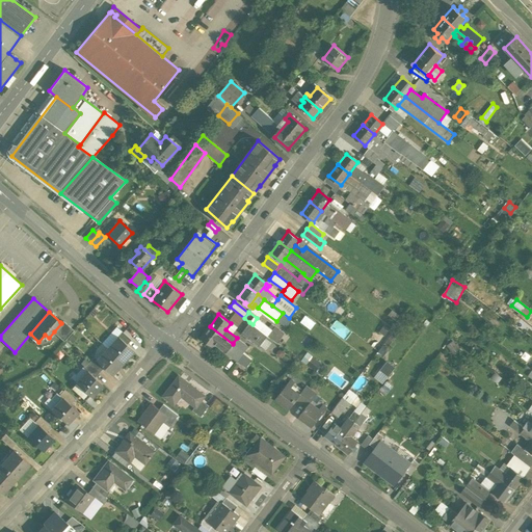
[(257,318),(253,324),(258,328),(262,322),(257,318)]
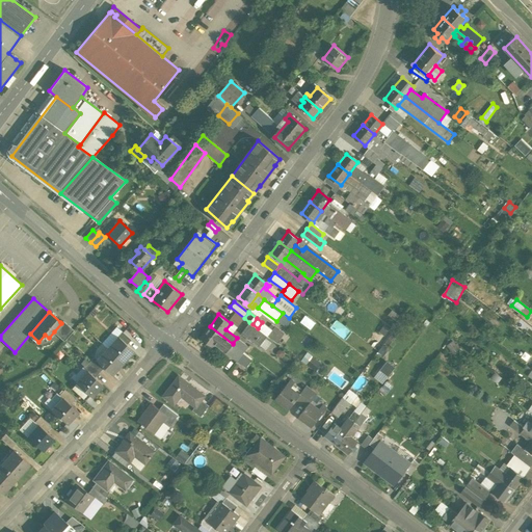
[(61,323),(54,331),(63,341),(74,330),(62,320),(60,322),(61,323)]
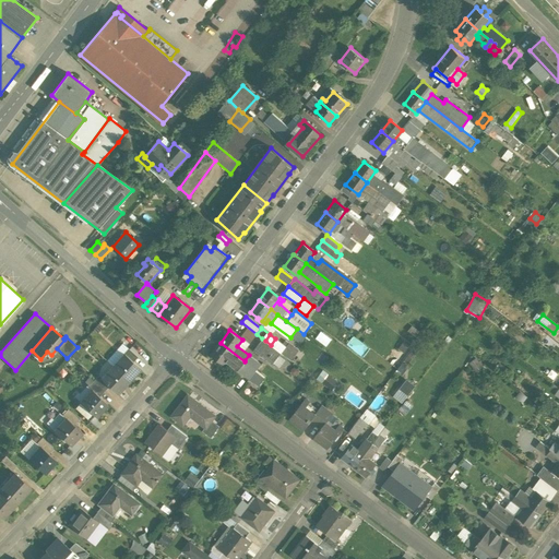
[(262,339),(254,351),(273,364),(281,354),(265,341),(262,339)]
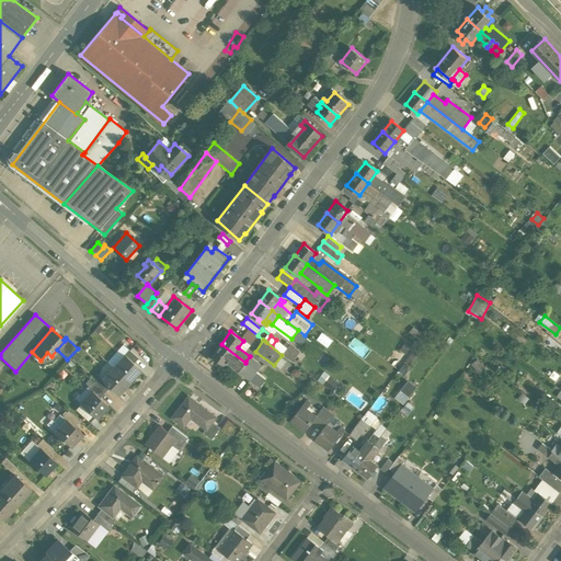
[(284,345),(276,340),(272,346),(282,354),(289,344),(287,342),(284,345)]
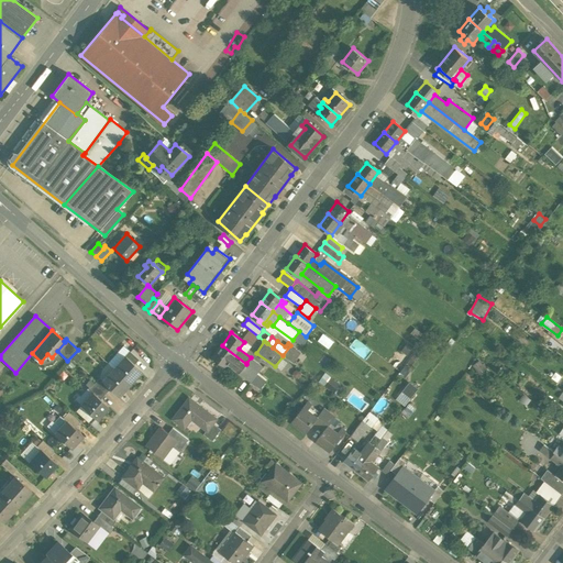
[(246,364),(222,345),(212,357),(225,367),(229,364),(231,361),(242,370),(246,364)]
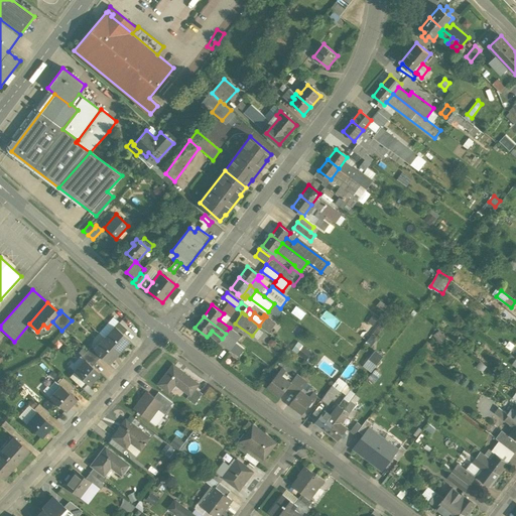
[(127,330),(118,321),(114,327),(114,328),(115,327),(123,334),(127,330)]
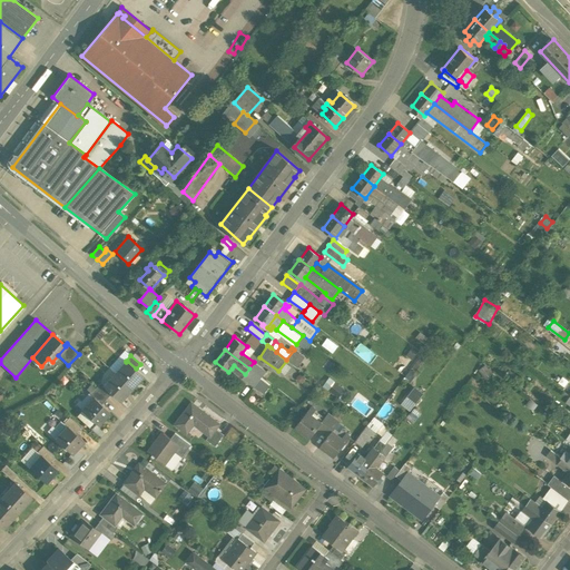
[(126,362),(116,374),(131,387),(143,375),(136,369),(127,361),(126,362)]
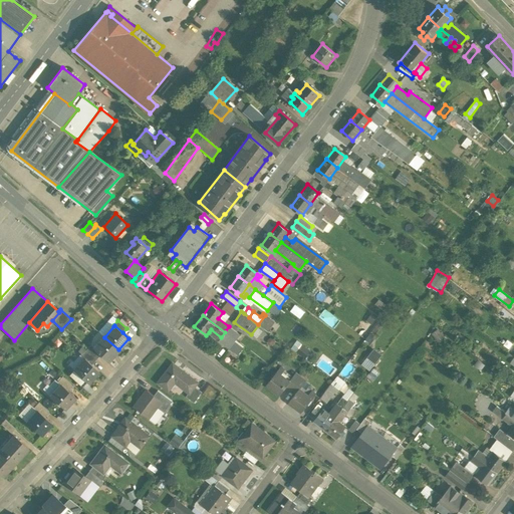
[(221,337),(211,329),(209,332),(224,343),(226,340),(221,337)]
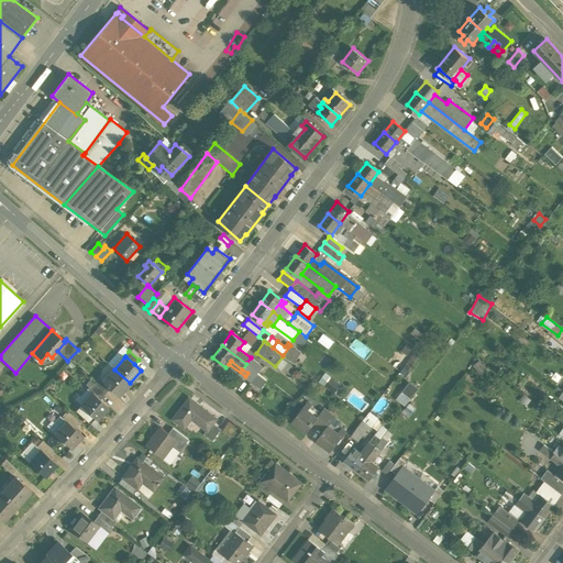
[(258,372),(246,363),(246,364),(242,370),(247,373),(245,376),(252,381),(258,372)]
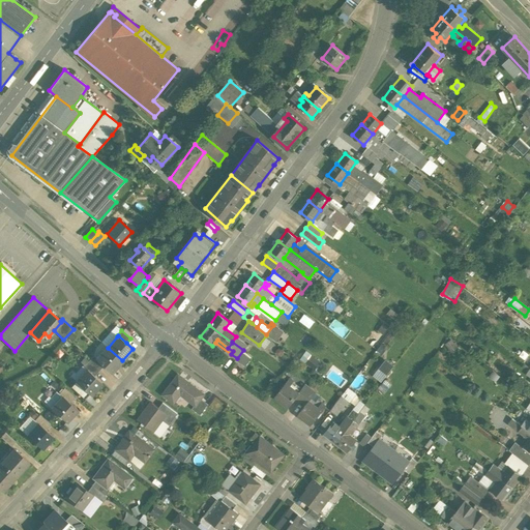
[(97,358),(96,359),(104,366),(111,373),(122,360),(108,348),(97,358)]
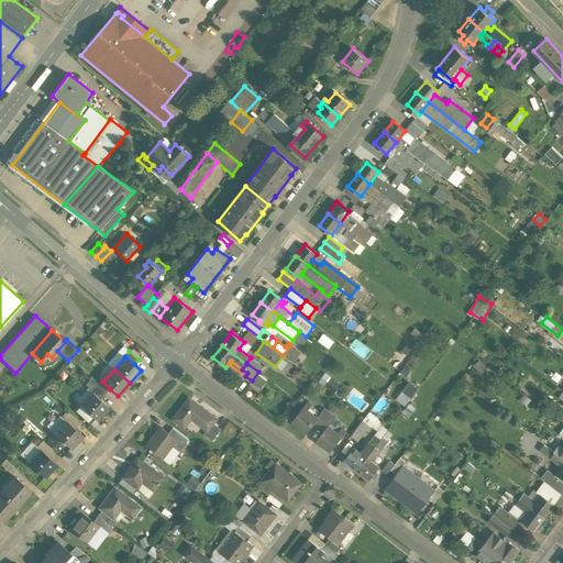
[(335,393),(342,384),(327,373),(320,381),(335,393)]
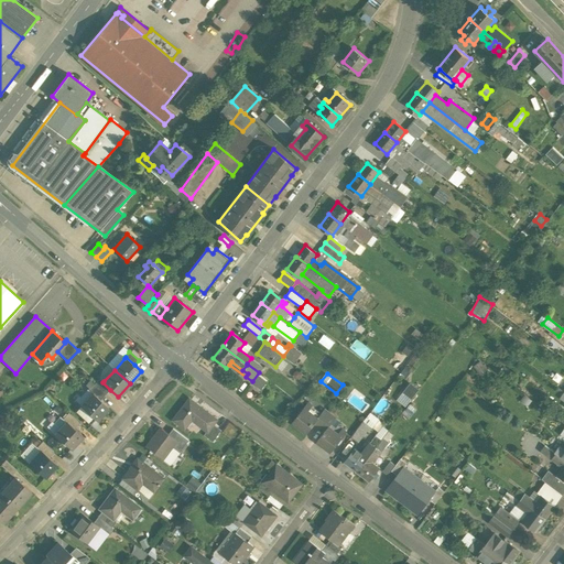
[(110,390),(102,382),(104,381),(99,379),(94,384),(106,394),(110,390)]
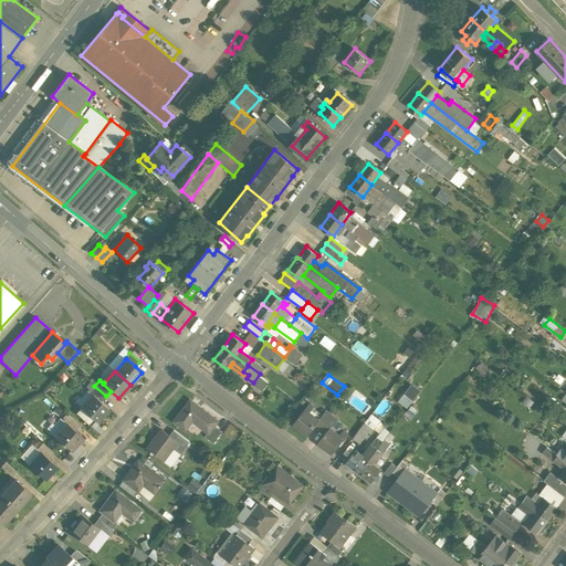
[(412,384),(400,401),(409,408),(421,390),(412,384)]
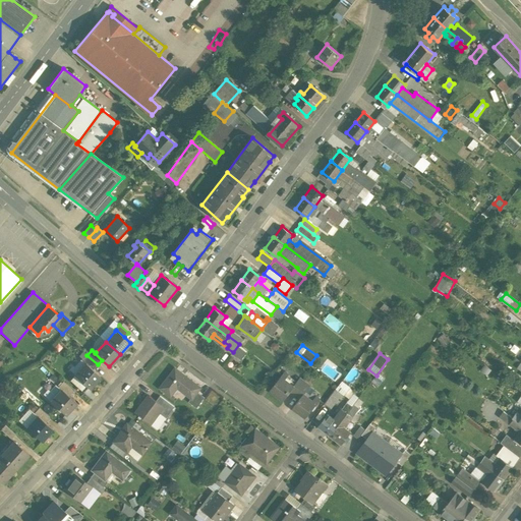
[(98,364),(87,355),(81,360),(85,363),(93,369),(98,364)]
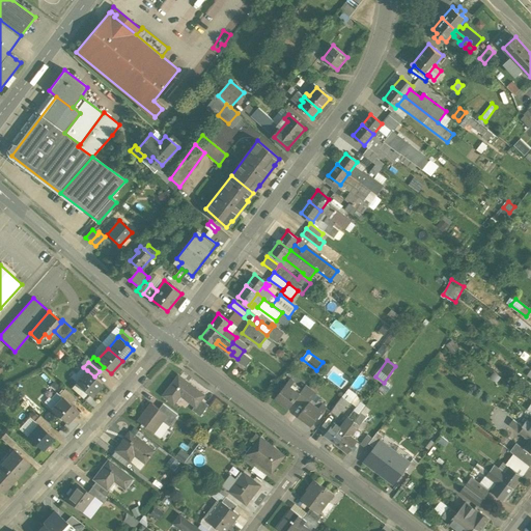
[(87,370),(77,383),(90,395),(102,383),(94,376),(87,370)]
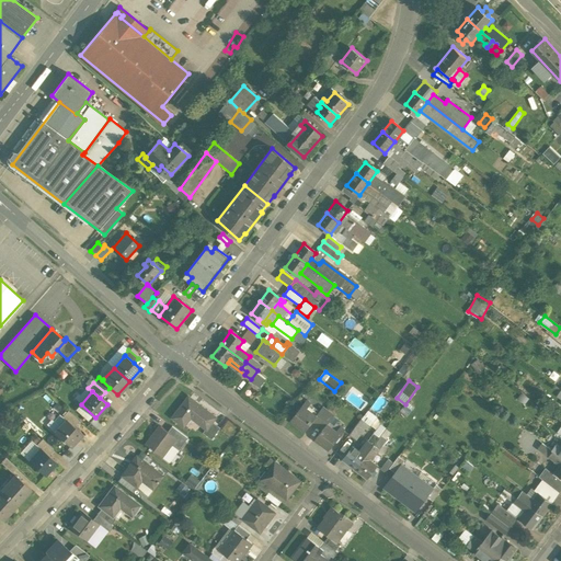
[(216,418),(189,397),(173,418),(183,425),(191,416),(206,428),(207,428),(213,422),(216,418)]
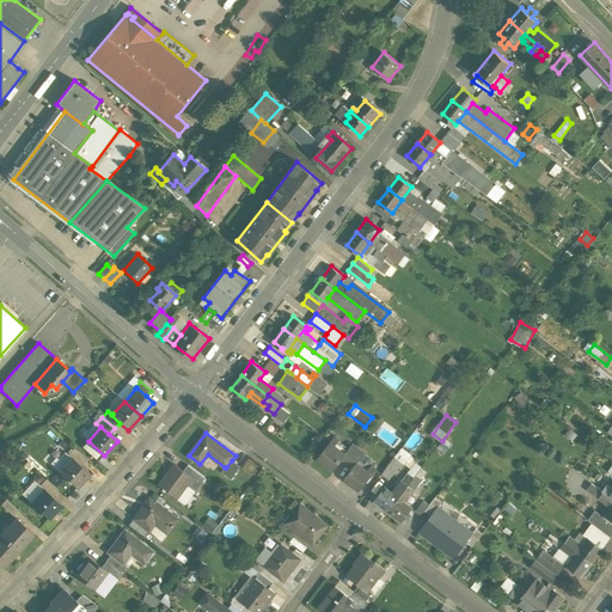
[(335,438),(318,459),(334,470),(341,460),(347,453),(346,453),(335,444),(337,440),(335,438)]
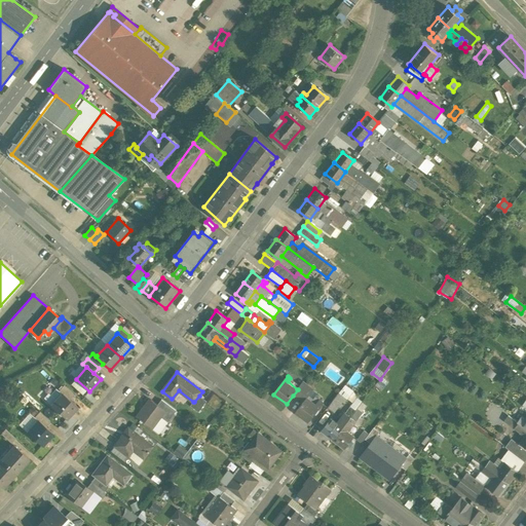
[(303,381),(297,389),(298,389),(293,396),(298,399),(305,389),(308,385),(303,381)]
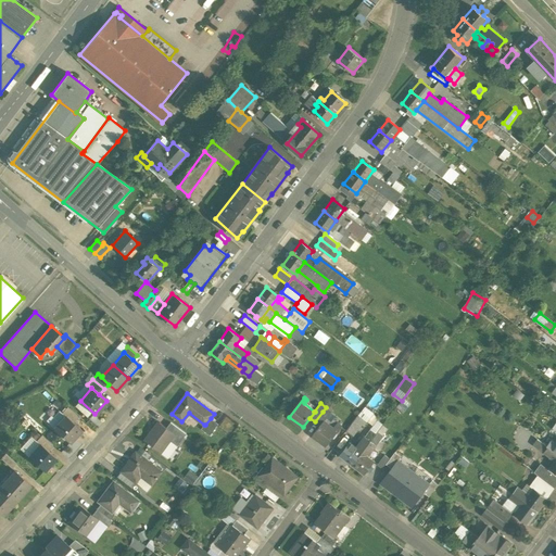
[(79,417),(67,406),(62,413),(65,416),(66,416),(74,422),(79,417)]
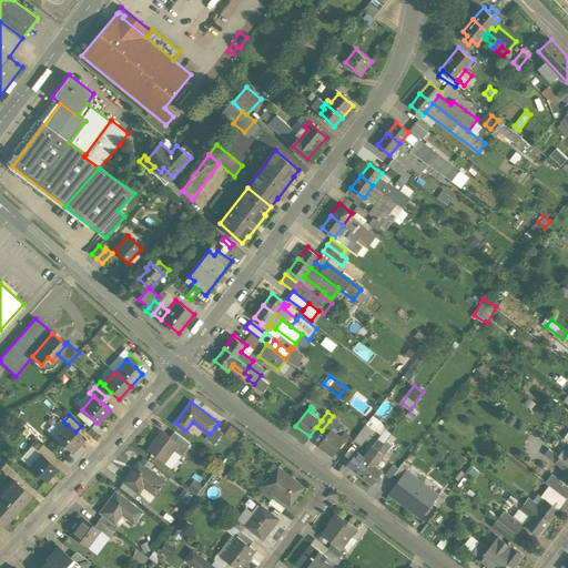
[(60,419),(54,426),(52,425),(48,429),(56,437),(67,425),(63,422),(60,419)]
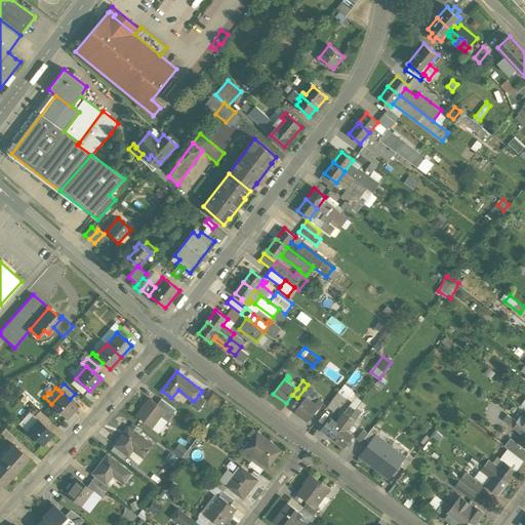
[(305,389),(297,398),(301,402),(307,396),(308,396),(310,393),(305,389)]
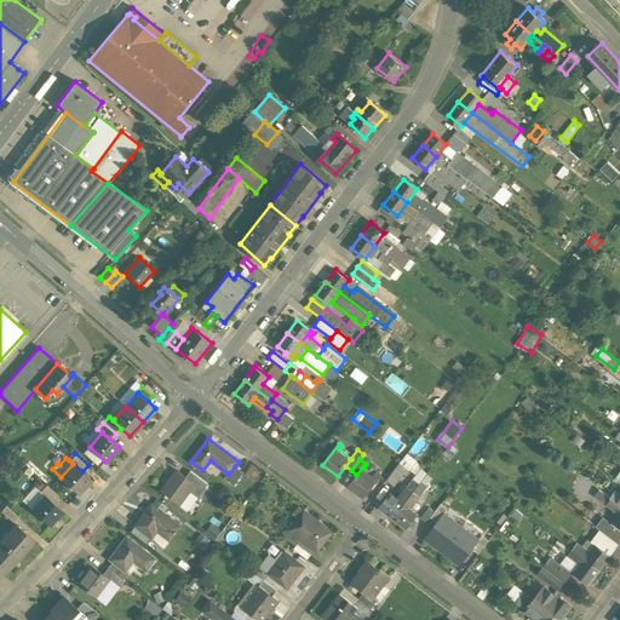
[(400,463),(386,480),(394,486),(407,469),(400,463)]
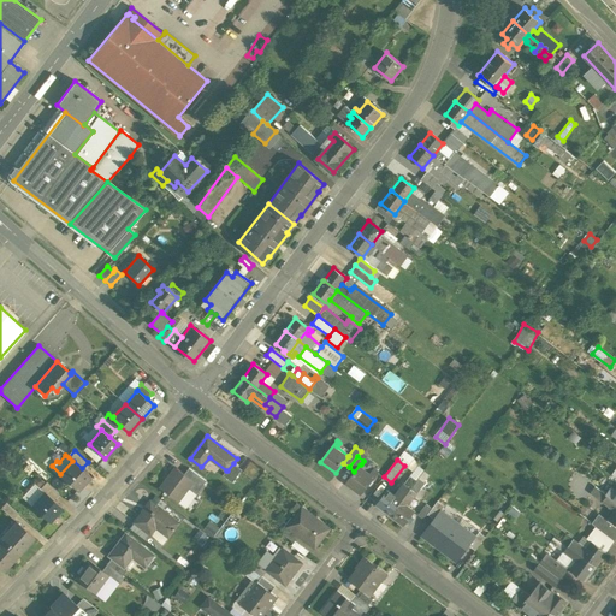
[(82,468),(73,461),(72,461),(60,474),(60,475),(77,490),(90,477),(82,468)]
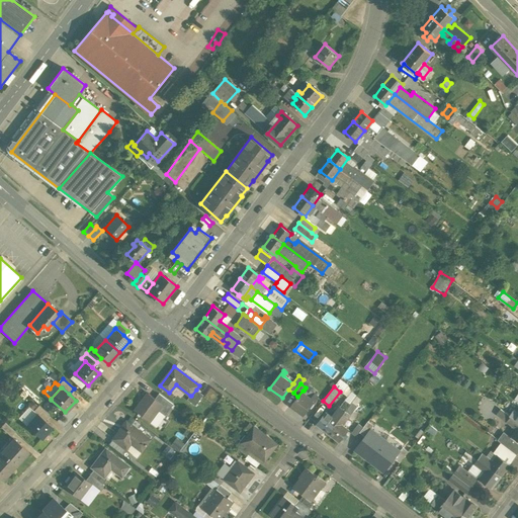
[(203,395),(196,390),(191,396),(190,396),(187,400),(195,406),(203,395)]
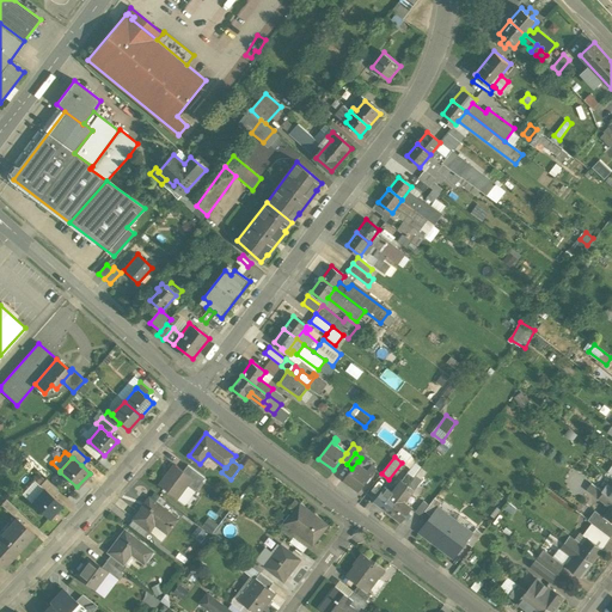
[(352,469),(344,478),(360,490),(377,469),(372,466),(369,470),(359,461),(357,461),(352,469)]
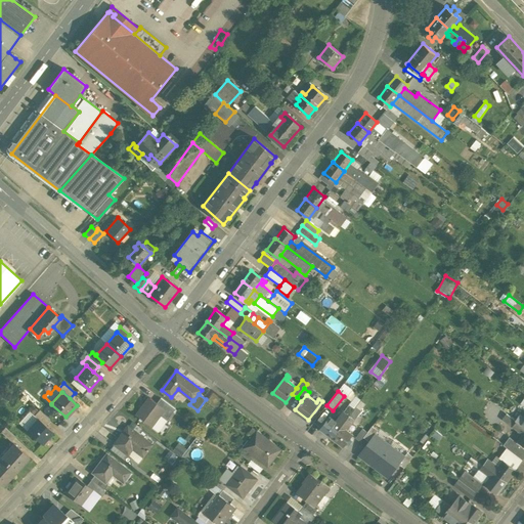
[(158,402),(151,397),(142,408),(141,407),(136,415),(142,420),(143,420),(153,427),(162,415),(166,408),(158,402)]
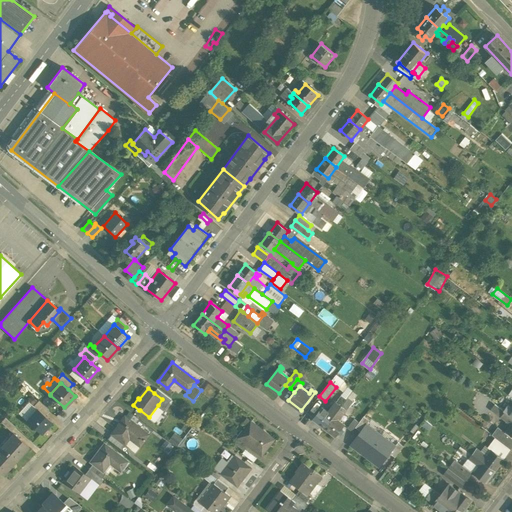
[(166,395),(158,388),(154,393),(162,399),(166,395)]
